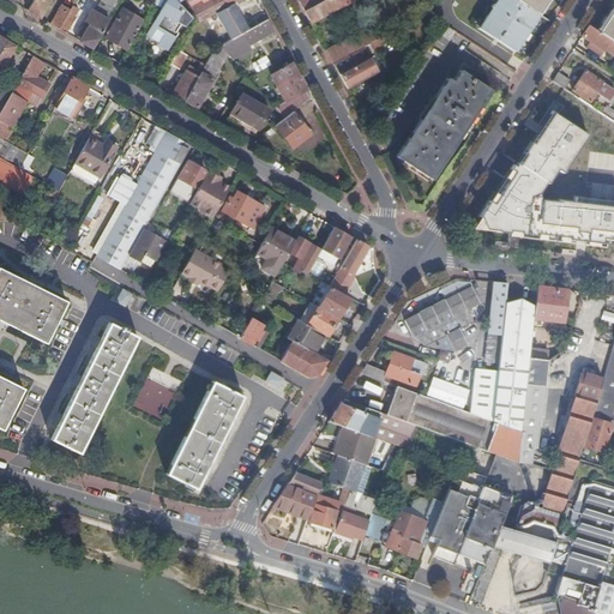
[(34,0),(28,12),(40,19),(49,0),(34,0)]
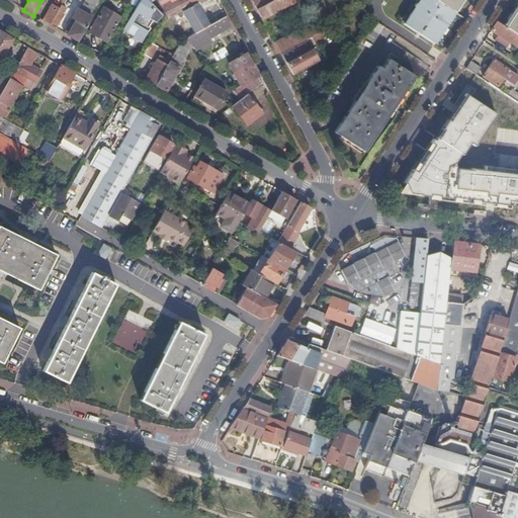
[(64,33),(79,41),(102,0),(85,0),(80,11),(77,10),(64,33)]
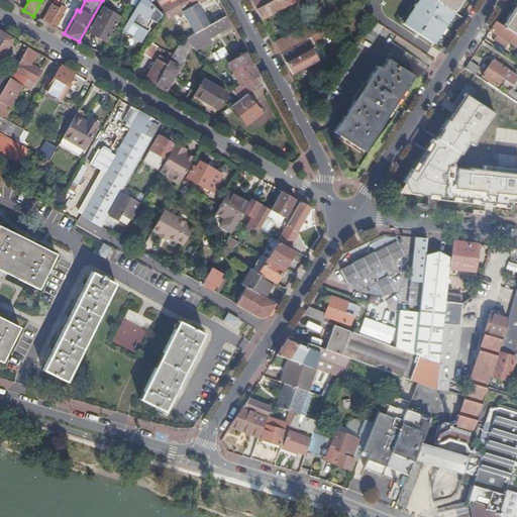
[(150,3),(147,0),(140,0),(133,11),(137,13),(134,17),(128,18),(124,25),(126,31),(141,37),(146,24),(145,23),(148,16),(150,19),(159,12),(150,3)]
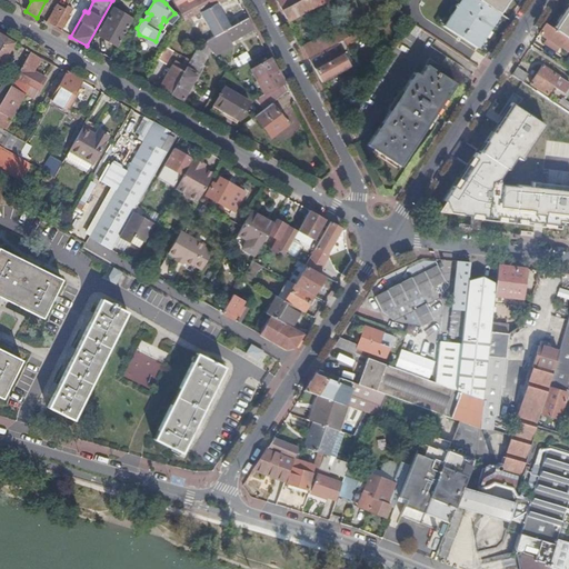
[(218,3),(225,0),(162,0),(166,3),(171,0),(173,0),(180,11),(186,21),(202,12),(218,3)]
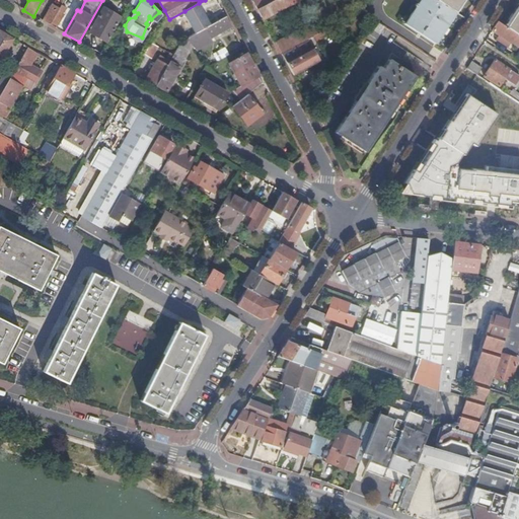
[(257,10),(275,0),(255,0),(252,2),(257,10)]
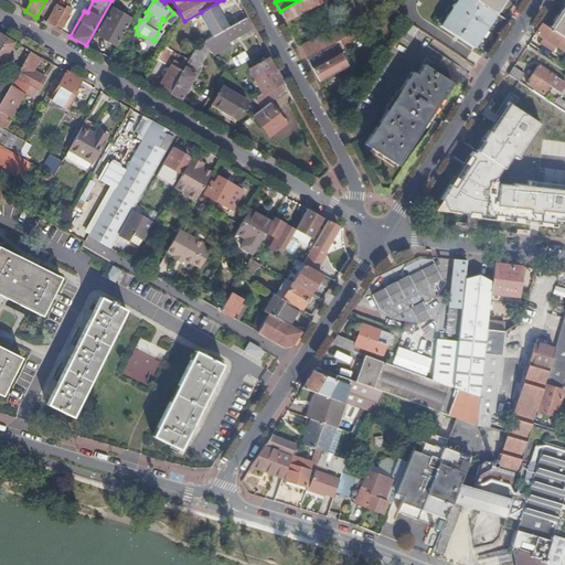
[(299,0),(280,11),(286,22),(326,0),(299,0)]
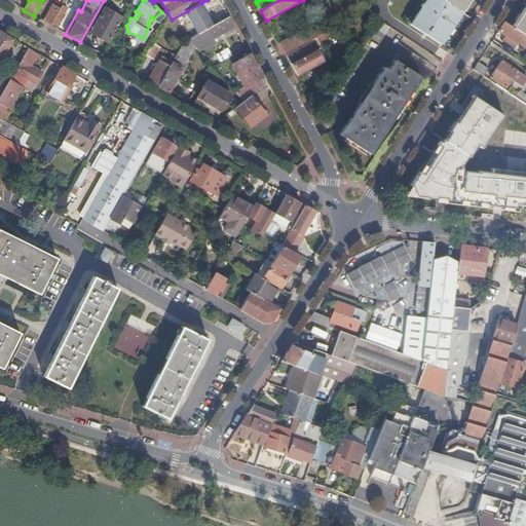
[(442,44),(462,13),(443,0),(425,0),(411,24),(442,44)]
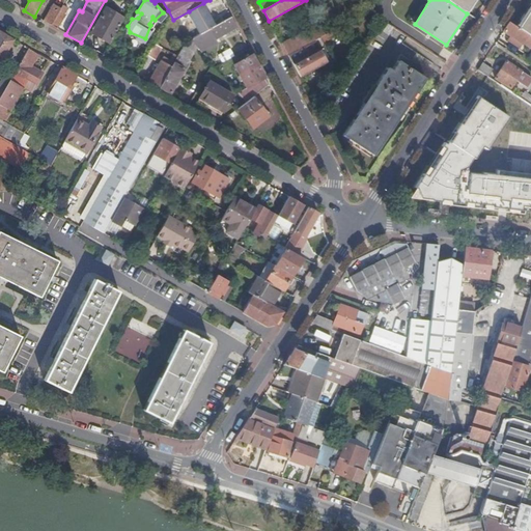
[(447,0),(467,14),(475,0),(447,0)]
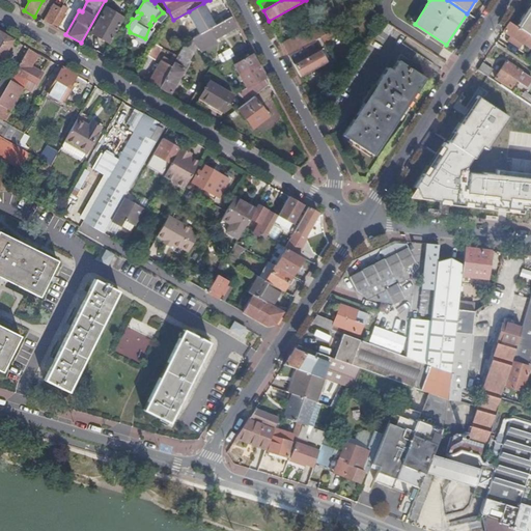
[(201,34),(216,27),(203,3),(189,11),(201,34)]
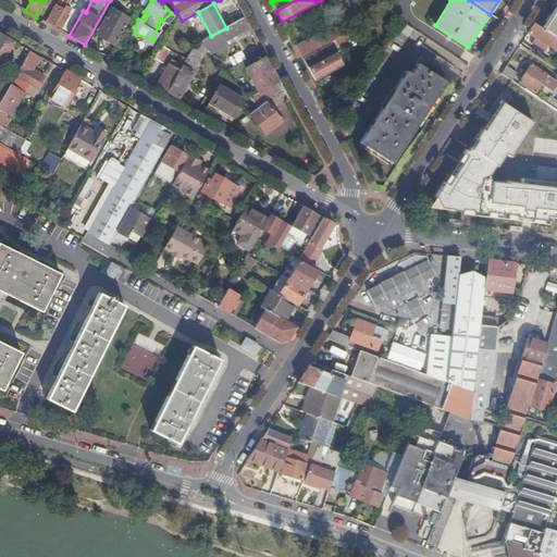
[(53,27),(59,31),(67,15),(71,10),(65,7),(64,10),(53,27)]
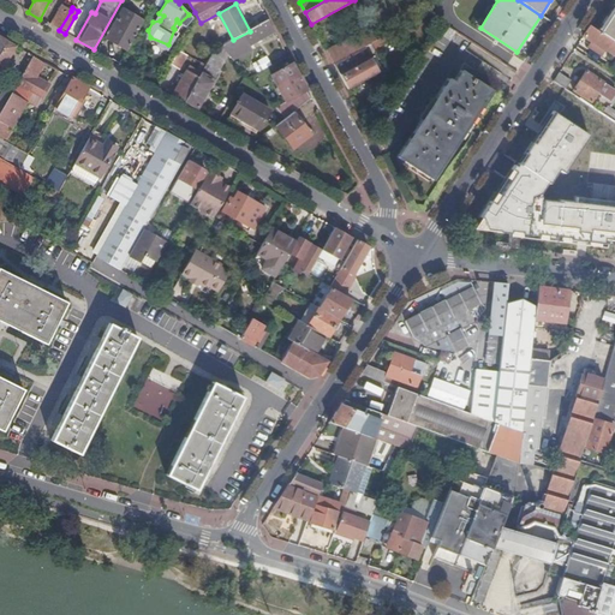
[(614,7),(599,33),(614,42),(614,7)]
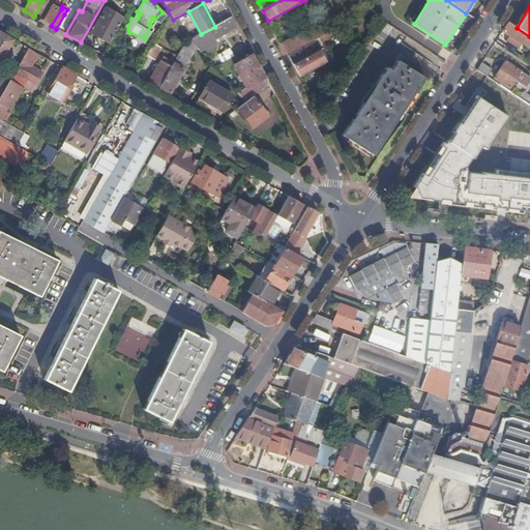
[(43,22),(51,26),(61,9),(57,7),(55,10),(52,8),(43,22)]
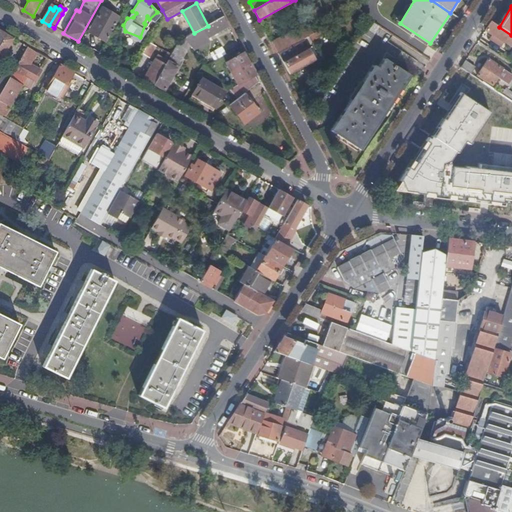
[(95,36),(105,41),(119,18),(102,8),(91,27),(98,31),(95,36)]
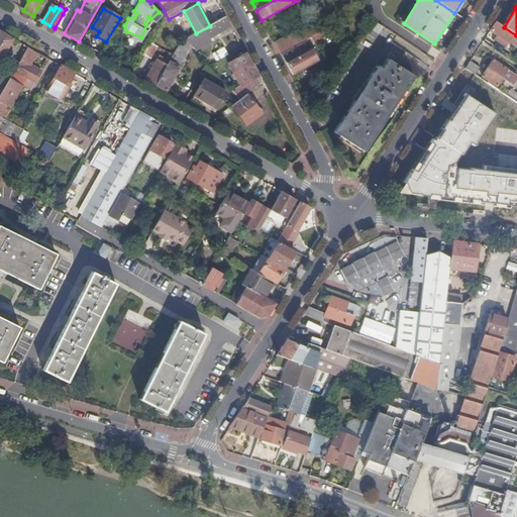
[(192,47),(195,50),(211,41),(210,39),(231,27),(226,17),(210,26),(196,33),(185,39),(192,47)]
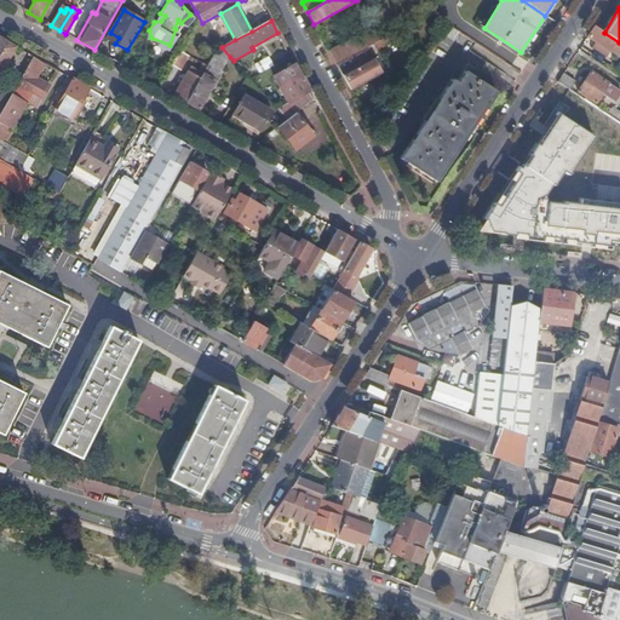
[(454,41),(460,32),(448,24),(442,34),(454,41)]
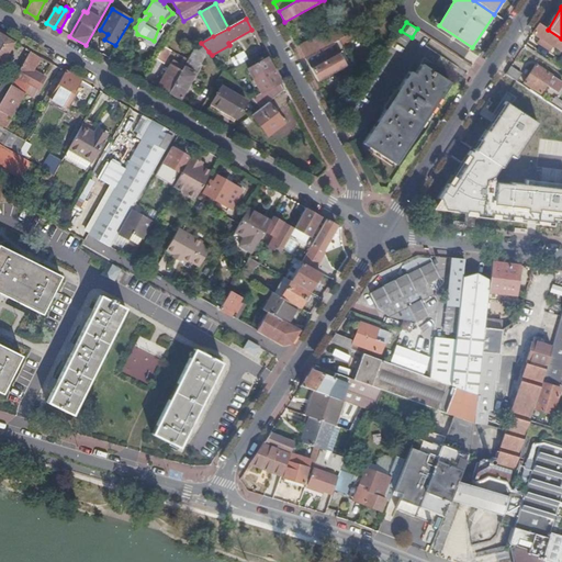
[(561,38),(548,30),(539,23),(532,33),(543,40),(540,44),(549,51),(553,44),(554,42),(561,46),(561,38)]
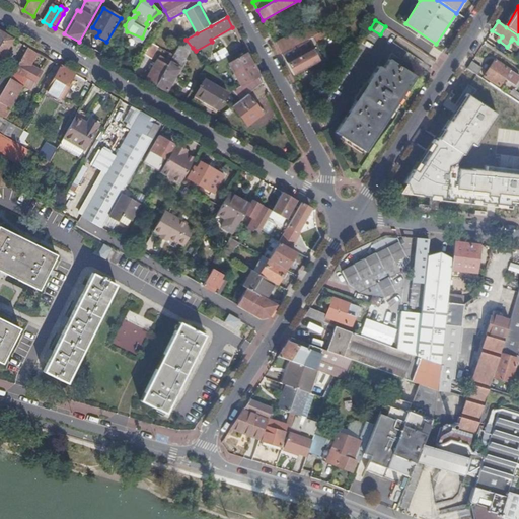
[(298,31),(304,42),(313,36),(317,34),(312,24),(298,31)]
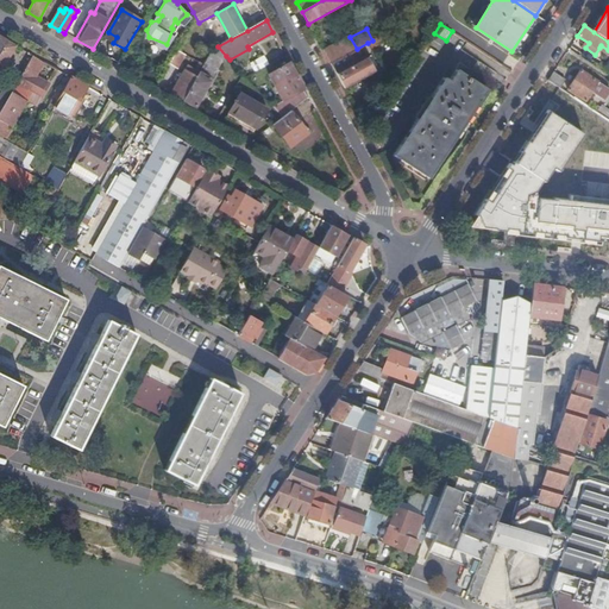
[(368,43),(370,49),(388,39),(385,33),(372,41),(368,43)]
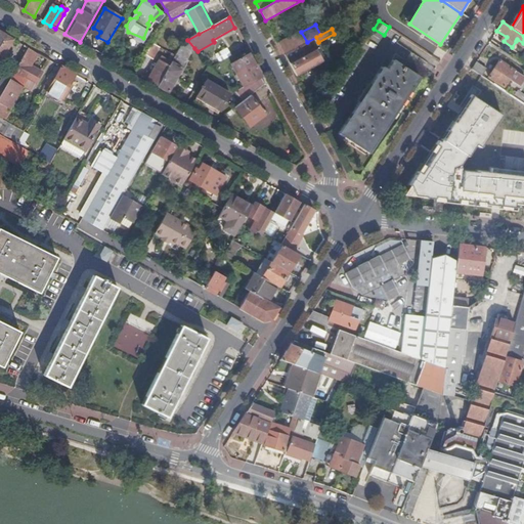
[(277,43),(284,55),(307,42),(301,32),(277,43)]
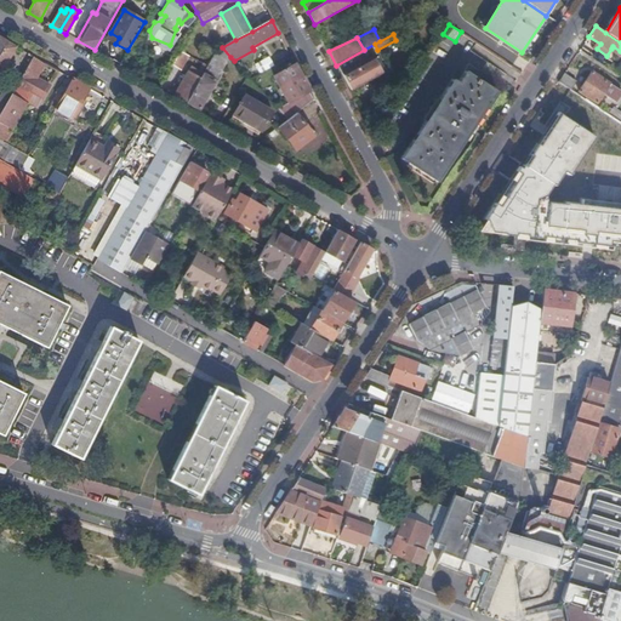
[(7,41),(0,53),(0,75),(17,46),(7,41)]
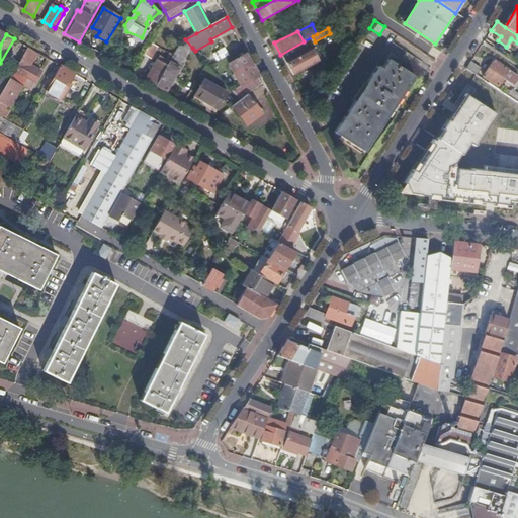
[(280,55),(292,76),(299,72),(306,69),(311,66),(314,67),(323,62),(316,49),(317,45),(315,41),(313,36),(304,41),(280,55)]
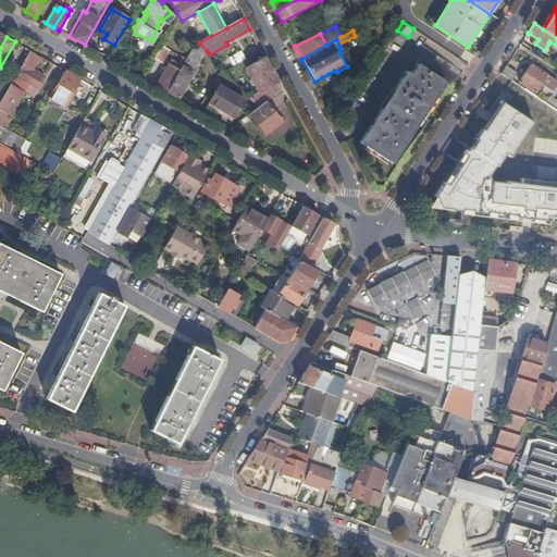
[(183,66),(195,73),(202,59),(207,51),(199,42),(195,46),(186,60),(183,66)]
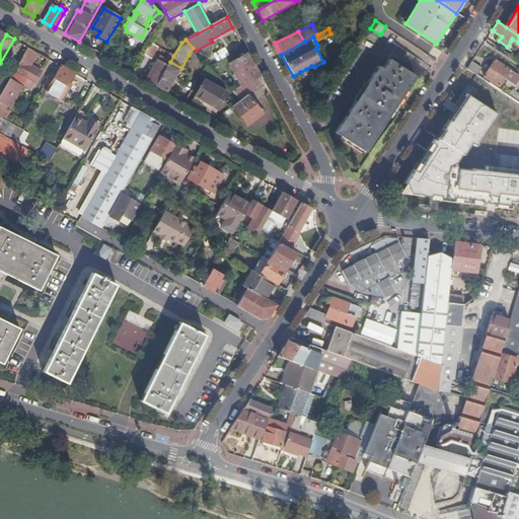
[(151,43),(144,54),(151,58),(157,47),(151,43)]
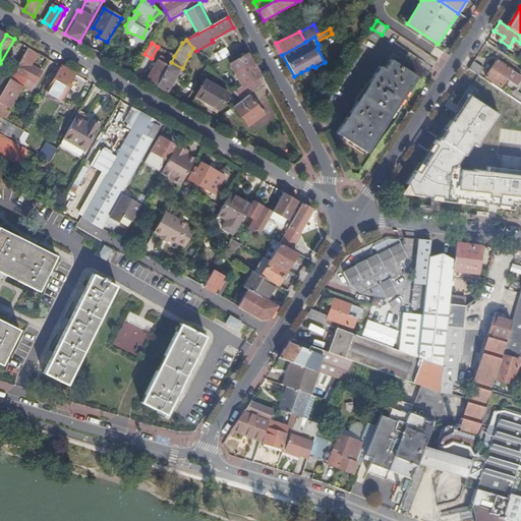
[(0,133),(16,143),(23,130),(4,119),(22,88),(23,87),(22,87),(26,80),(35,84),(42,72),(33,67),(32,68),(30,67),(38,53),(27,47),(14,70),(7,82),(3,90),(0,95),(0,133)]
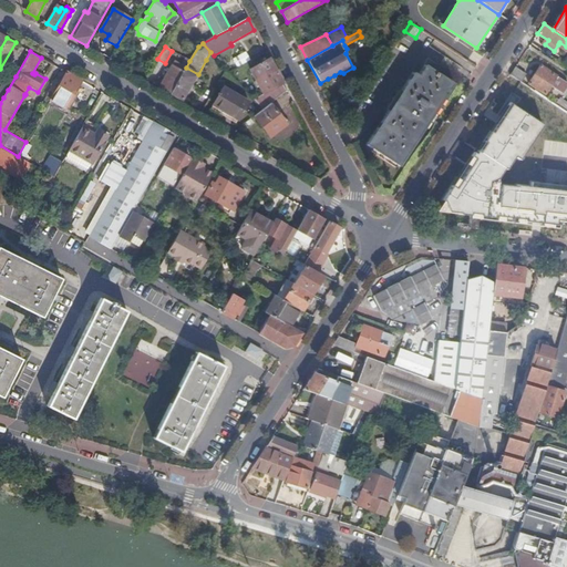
[(250,61),(246,53),(234,60),(238,68),(250,61)]
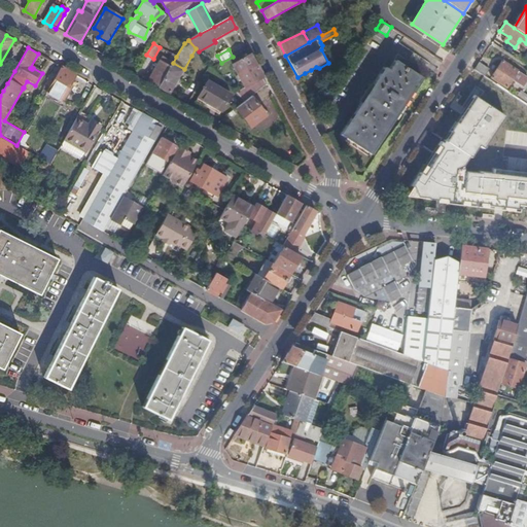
[(245,88),(262,78),(251,57),(250,55),(233,65),(245,88)]
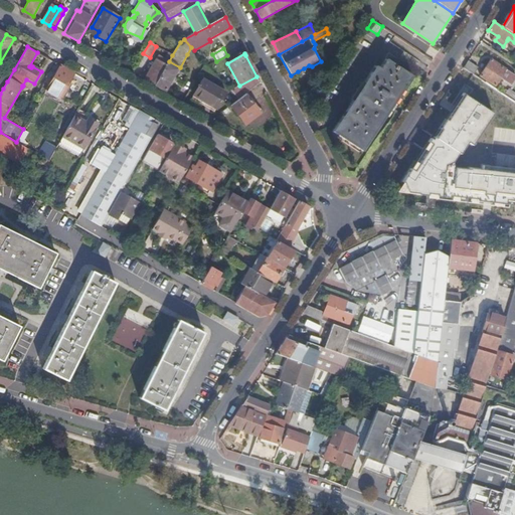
[(156,59),(166,65),(168,62),(165,60),(158,56),(156,59)]
